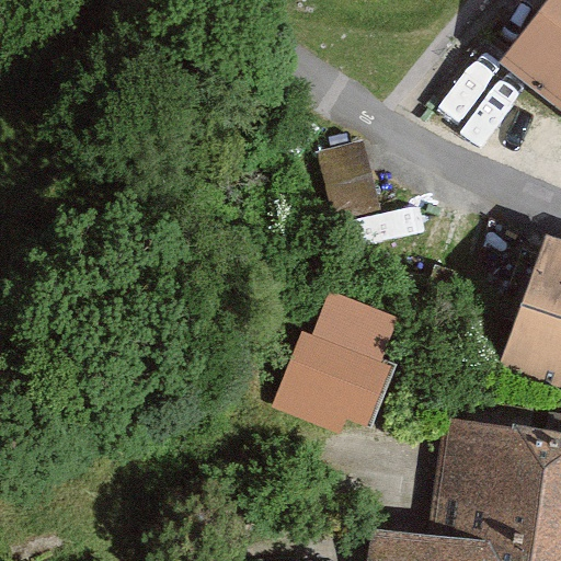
[(560,0),(549,0),(502,60),(560,106),(560,0)]
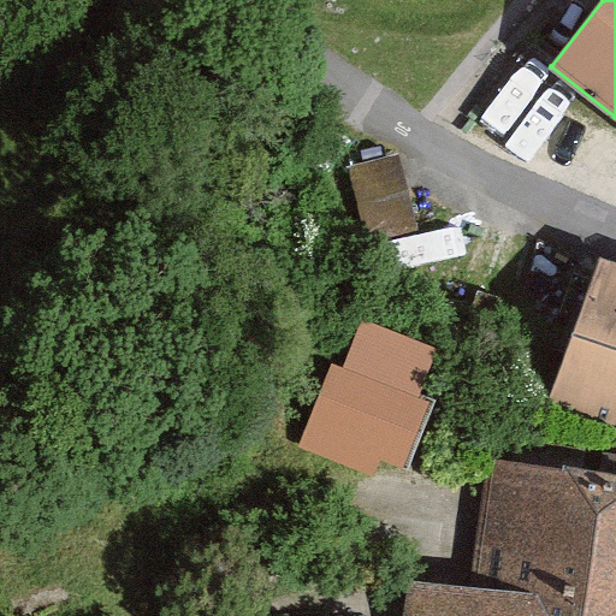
[(400,146),(351,158),(371,235),(419,223),(400,146)]
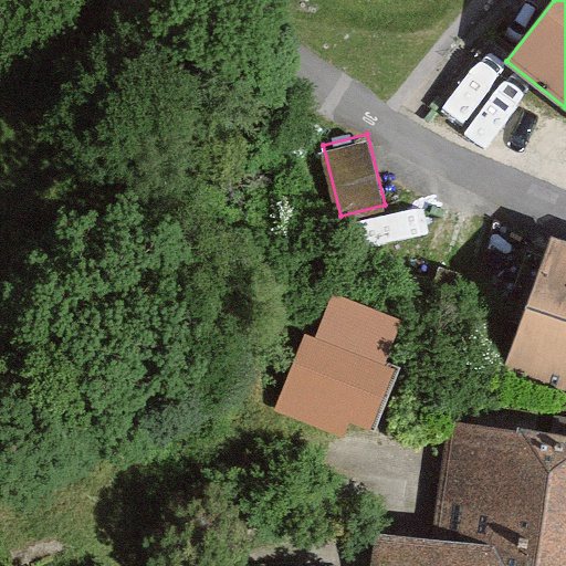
[(565,245),(548,240),(503,374),(565,394),(565,245)]
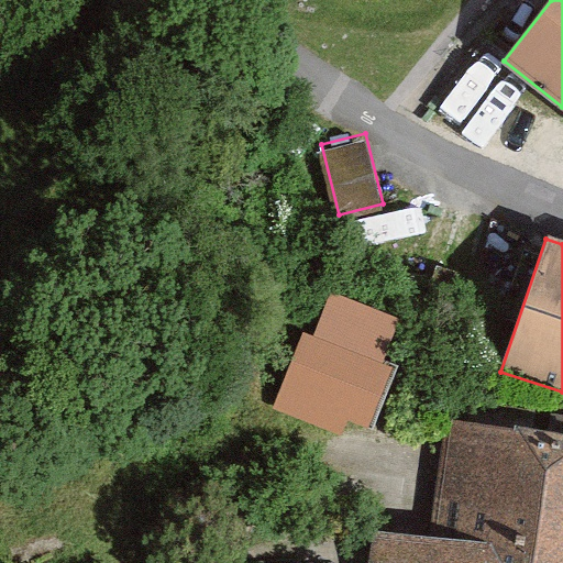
[(304,333),(273,409),(341,437),(348,420),(371,430),(395,370),(383,365),(401,320),(333,293),(315,338),(304,333)]
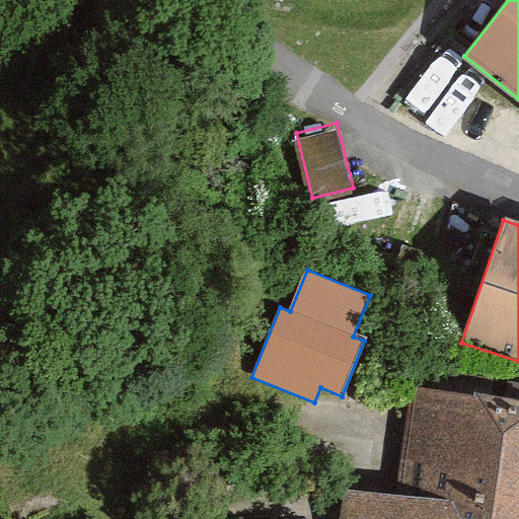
[(518,518),(518,403),(414,386),(397,493),(346,489),(341,518),(518,518)]
